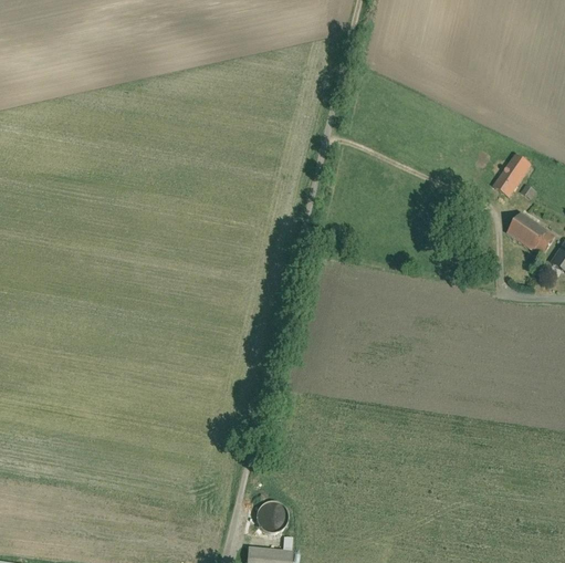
[(533,165),(515,153),(501,174),(493,186),(511,197),(533,165)]
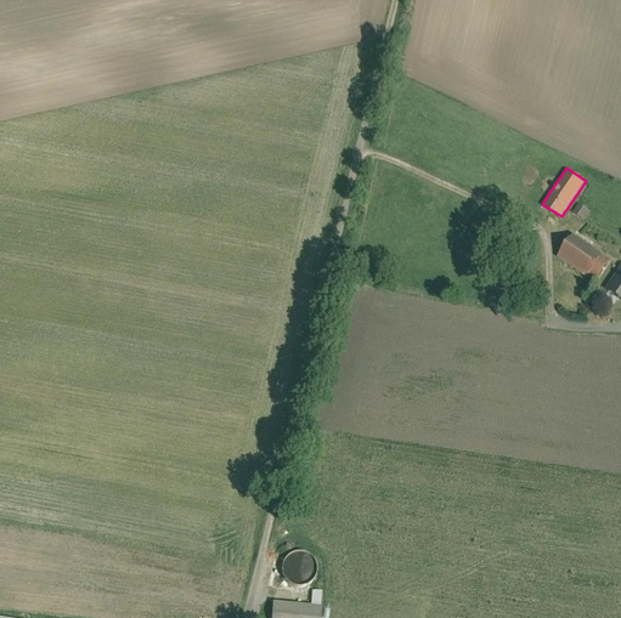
[(583,215),(587,205),(575,199),(570,210),(583,215)]
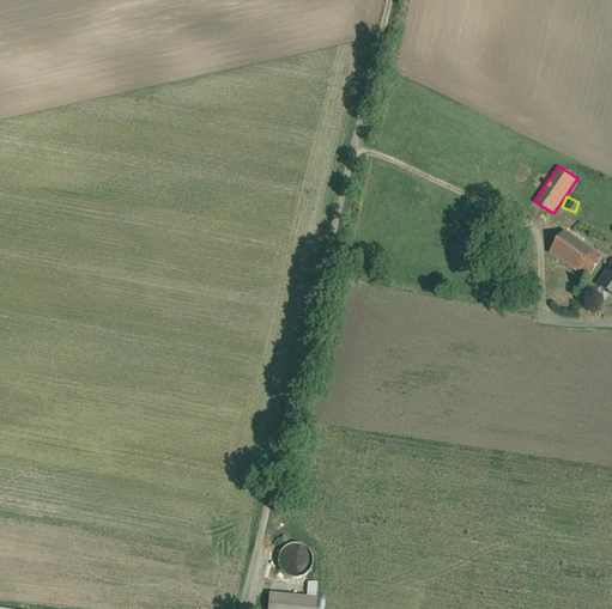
[(563,227),(547,251),(579,273),(580,270),(588,276),(601,257),(593,251),(594,249),(563,227)]
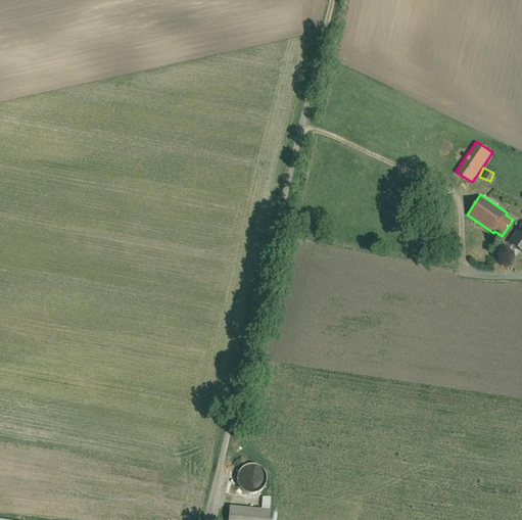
[(521,221),(508,241),(521,250),(521,221)]
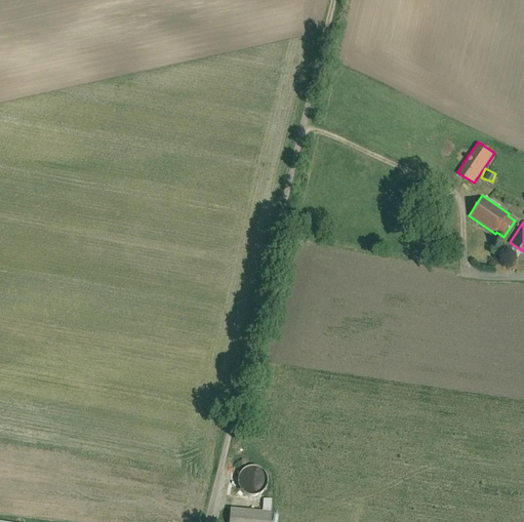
[(263,489),(266,484),(267,478),(266,473),(262,468),(256,466),(251,465),(246,466),(241,469),(238,474),(237,480),(239,485),(242,490),(247,492),(252,493),(258,492),(263,489)]
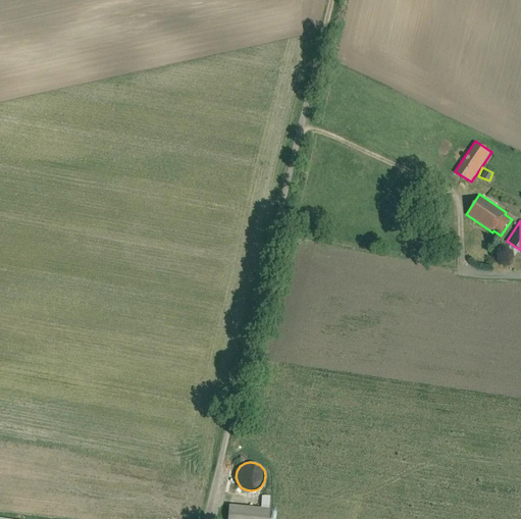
[(261,494),(261,506),(269,507),(269,495),(261,494)]
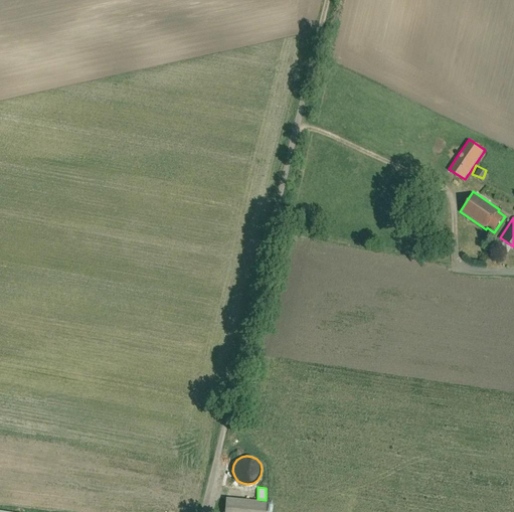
[(224,497),(223,511),(265,511),(266,500),(258,499),(224,497)]
